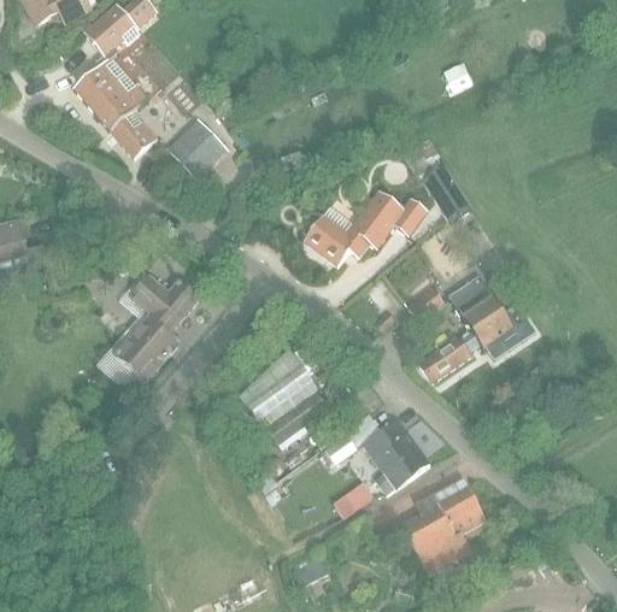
[(25,0),(39,23),(59,11),(64,19),(88,7),(83,0),(25,0)]
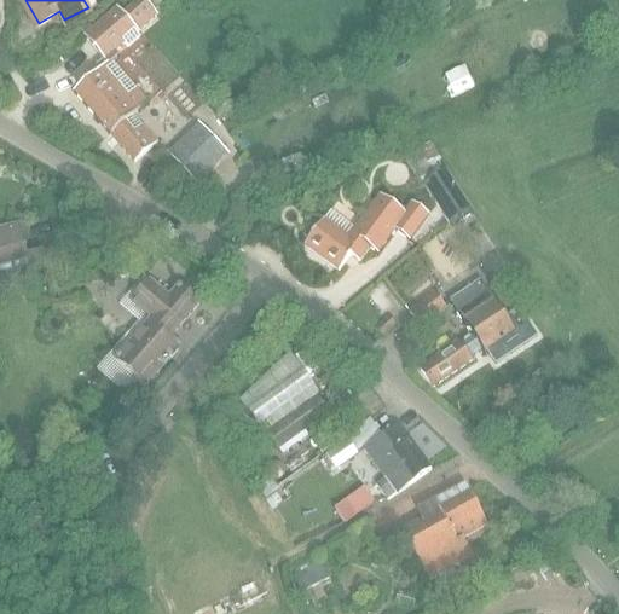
[(84,33),(94,45),(105,57),(125,40),(128,44),(139,34),(137,29),(138,28),(157,12),(146,0),(132,0),(122,9),(117,4),(84,33)]
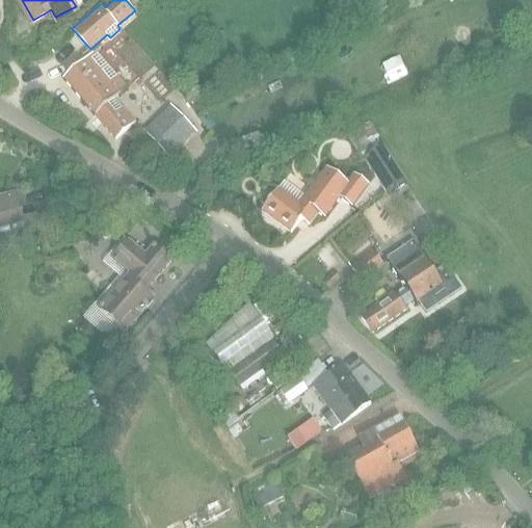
[(115,96),(128,85),(96,50),(64,77),(116,137),(136,120),(115,96)]
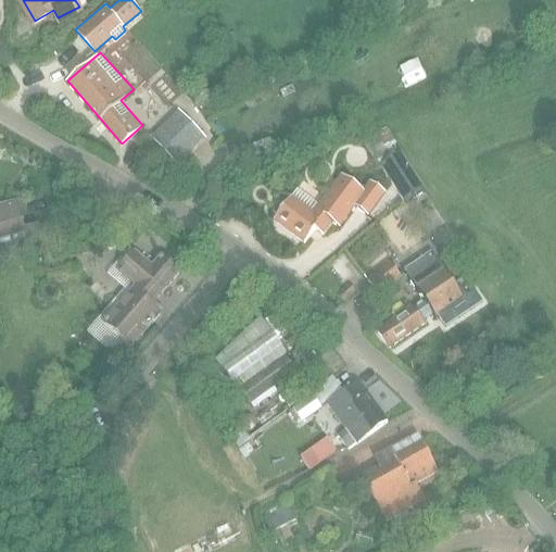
[(380,164),(379,164),(404,201),(425,188),(401,150),(396,152),(391,143),(396,141),(386,124),(363,137),(380,164)]
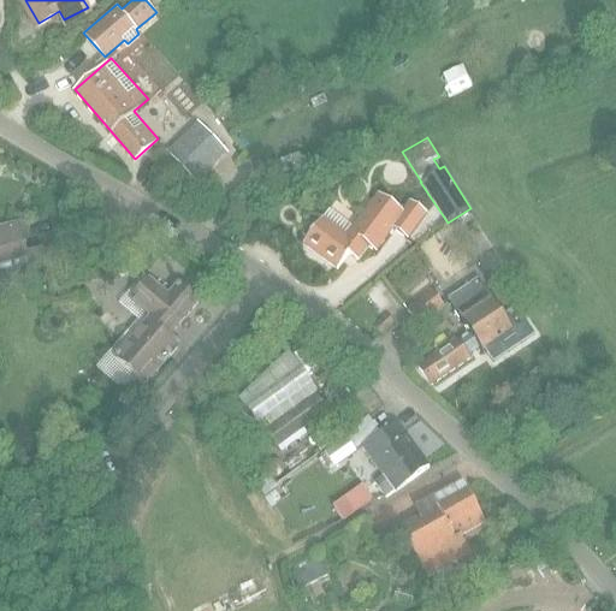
[(303,241),(338,266),(348,251),(357,257),(367,243),(377,249),(394,226),(408,236),(426,212),(409,199),(402,209),(377,191),(345,232),(326,219),(321,215),(303,241)]
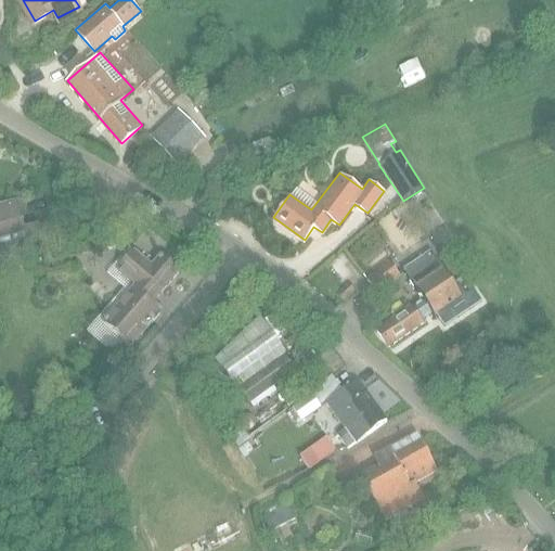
[(0,245),(42,234),(38,220),(24,225),(16,197),(0,201),(0,245)]
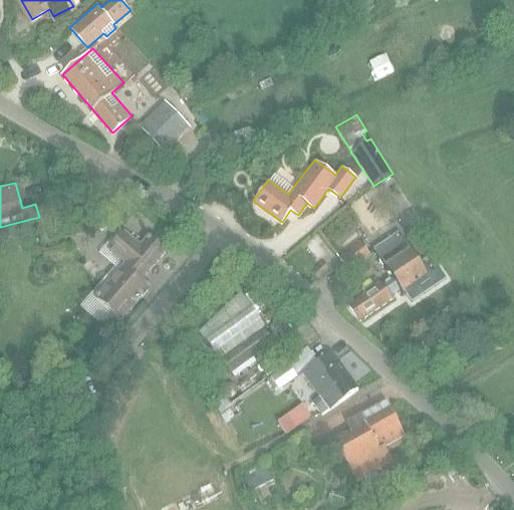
[(381,280),(348,303),(358,319),(393,296),(392,294),(400,288),(402,291),(404,289),(411,299),(446,275),(431,254),(421,261),(404,236),(399,229),(381,241),(386,248),(376,254),(392,277),(383,282),(381,280)]
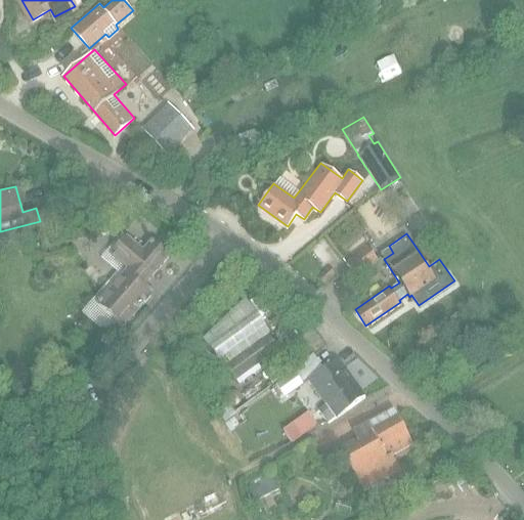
[(150,293),(142,286),(169,254),(153,240),(143,250),(128,235),(113,253),(129,266),(98,302),(124,323),(150,293)]
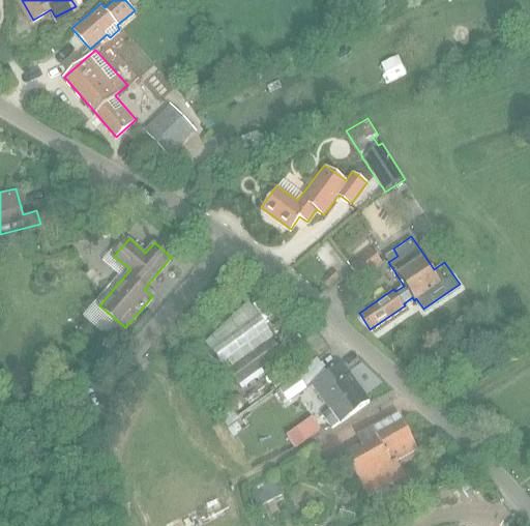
[(351,265),(361,278),(382,261),(372,247),(351,265)]
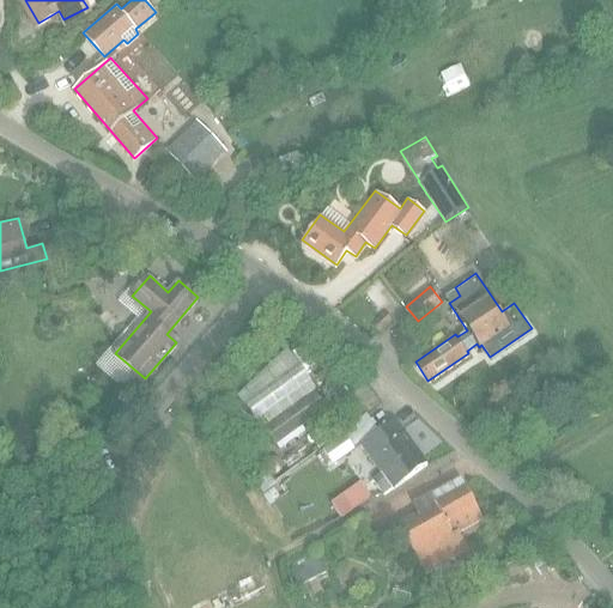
[(372,322),(380,329),(392,317),(386,310),(372,322)]
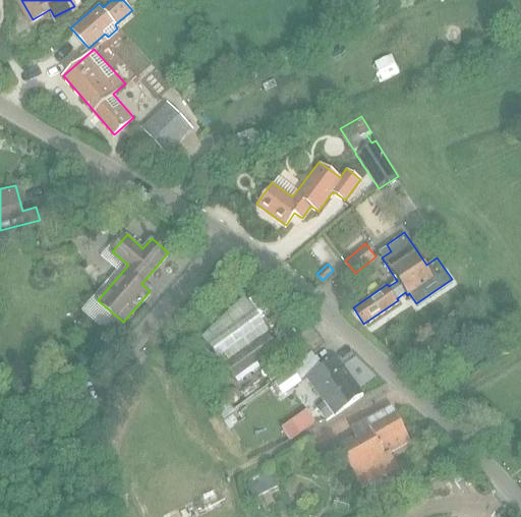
[(245,347),(224,361),(234,376),(255,361),(277,346),(267,332),(245,347)]
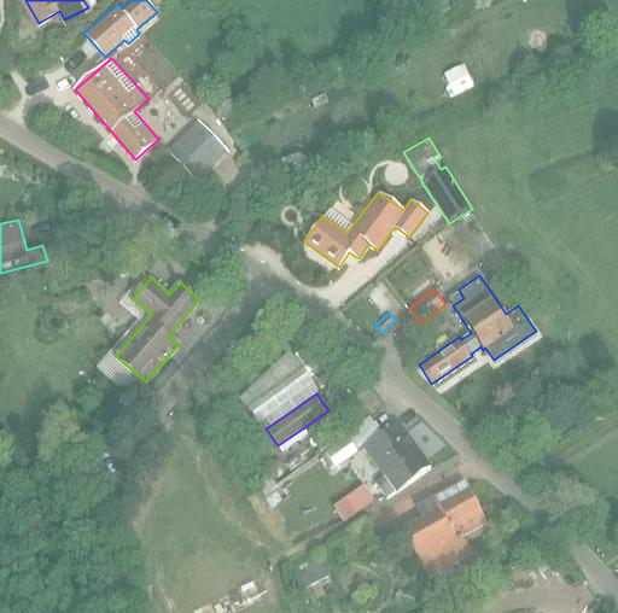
[(384,473),(375,479),(386,495),(395,489),(396,489),(409,479),(409,480),(430,465),(417,447),(397,420),(363,444),(374,460),(384,473)]
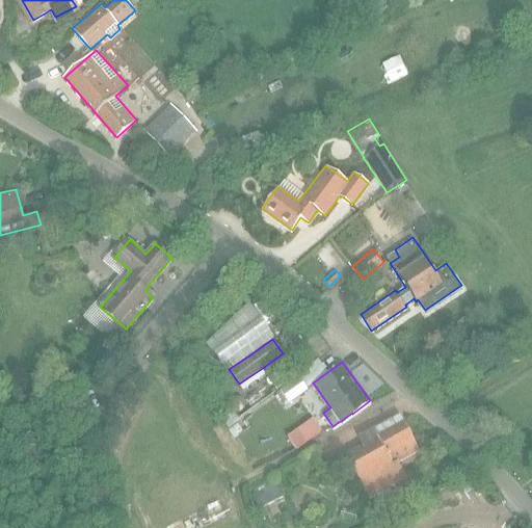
[(268,370),(268,375),(271,380),(277,380),(282,376),(283,371),(278,367),(273,366),(268,370)]
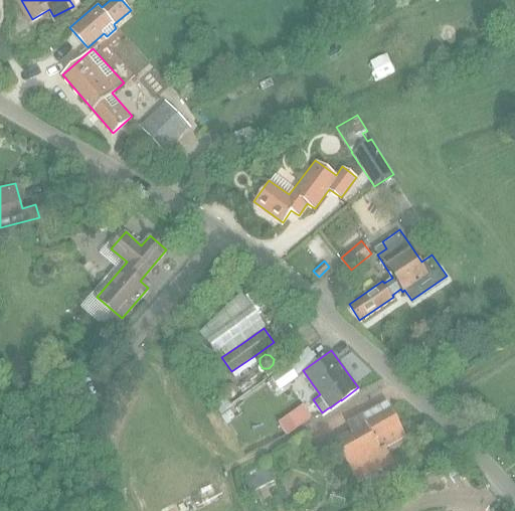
[(227,393),(215,402),(221,410),(233,401),(227,393)]
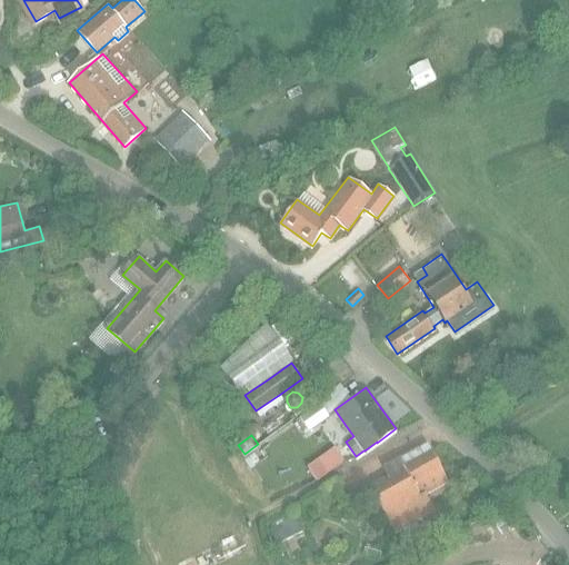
[(370,485),(395,529),(432,509),(423,493),(447,481),(440,467),(428,444),(388,465),(390,468),(386,472),(388,476),(370,485)]
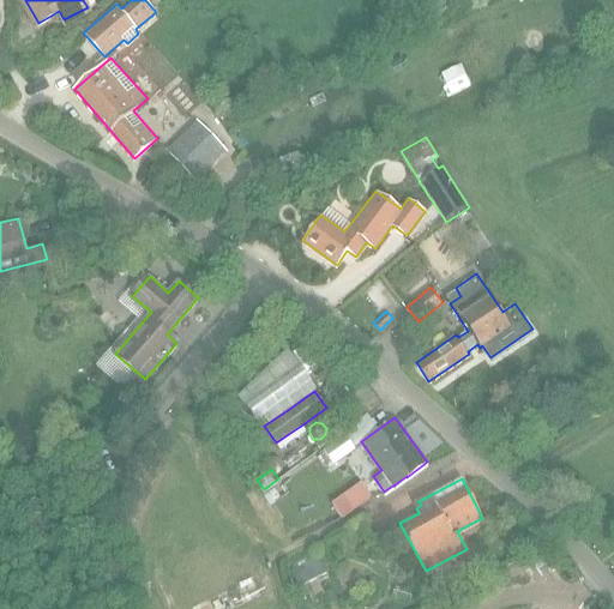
[(332,501),(342,516),(372,494),(361,480),(332,501)]
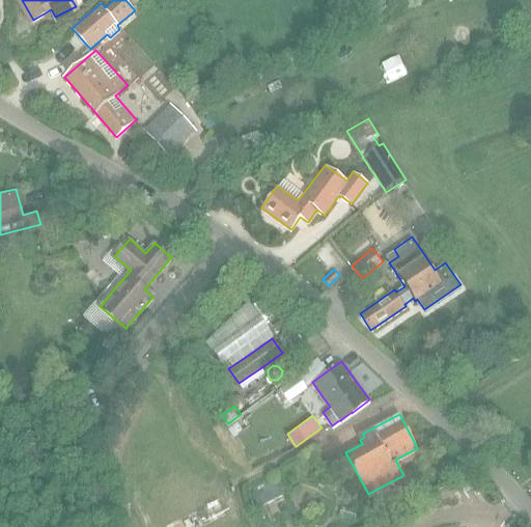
[(249,488),(258,505),(281,494),(273,475),(249,488)]
